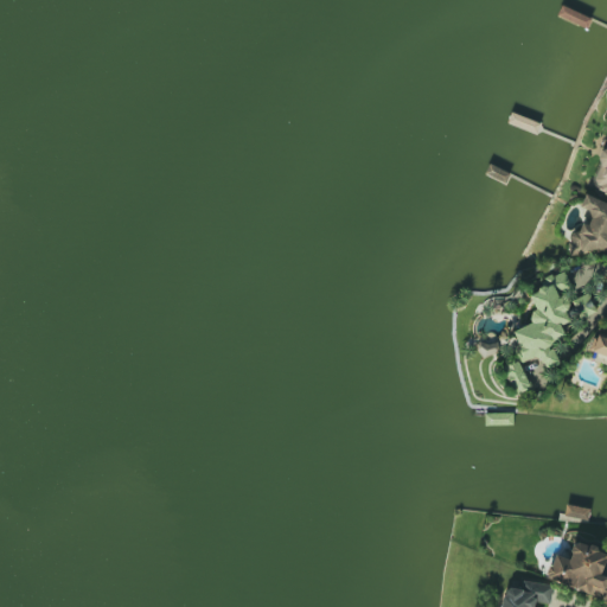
[(606,193),(593,189),(601,168),(599,159),(602,151),(606,148),(606,193)]
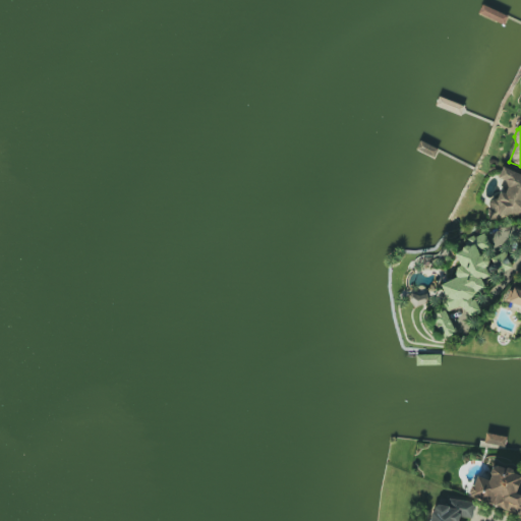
[(504,168),(520,175),(520,216),(511,217),(510,214),(495,220),(485,213),(488,201),(498,200),(501,191),(506,194),(508,190),(505,182),(499,179),(504,168)]
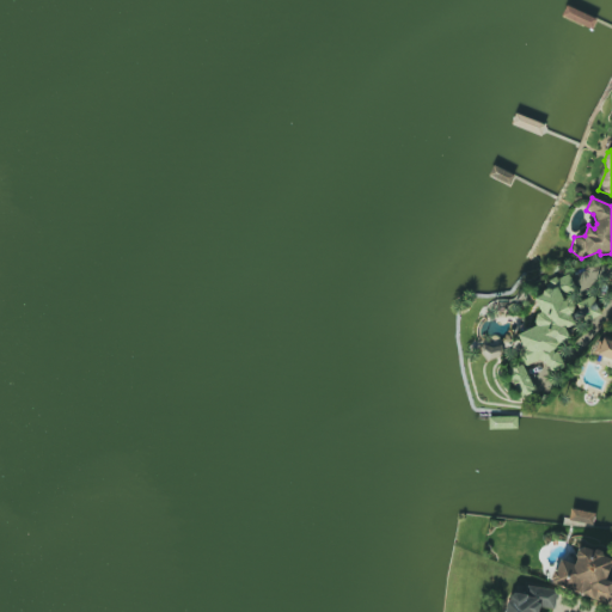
[(536,326),(516,335),(524,350),(518,355),(524,367),(543,359),(549,372),(564,366),(558,354),(552,355),(551,350),(557,346),(573,338),(568,328),(575,325),(571,316),(577,313),(582,324),(604,316),(593,292),(580,298),(569,273),(550,281),(551,285),(558,283),(561,289),(537,299),(542,313),(538,314),(533,322),(536,326)]
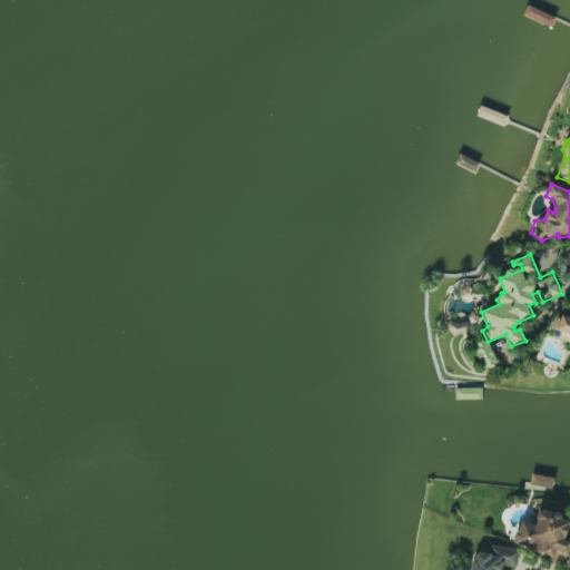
[(569,336),(557,332),(562,316),(569,318),(569,336)]
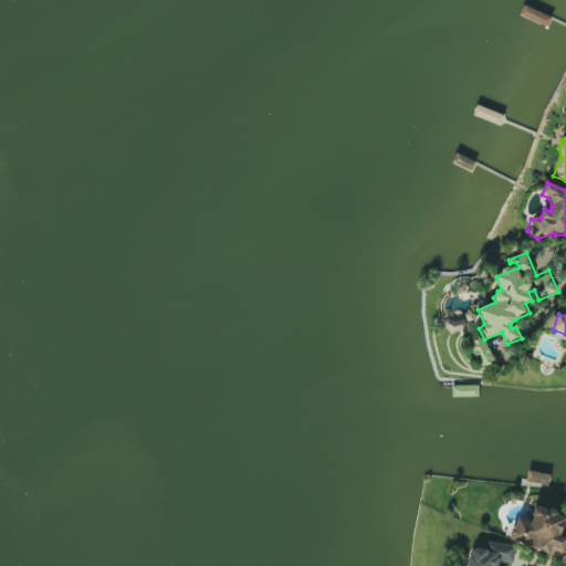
[(512,540),(564,559),(565,554),(565,538),(558,536),(565,517),(565,514),(536,503),(530,521),(520,517),(512,540)]
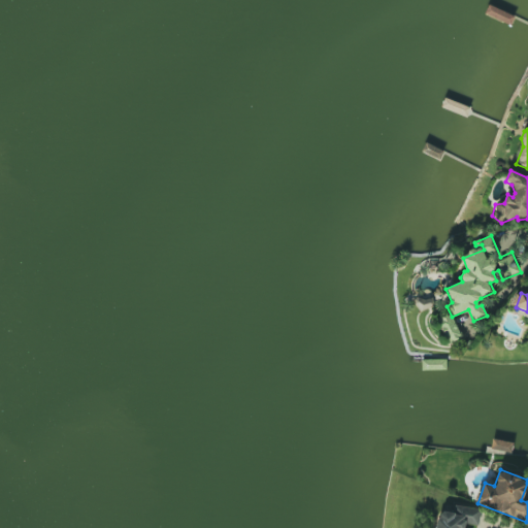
[(463,527),(464,524),(477,525),(480,508),(454,505),(453,513),(438,510),(435,527),(463,527)]
